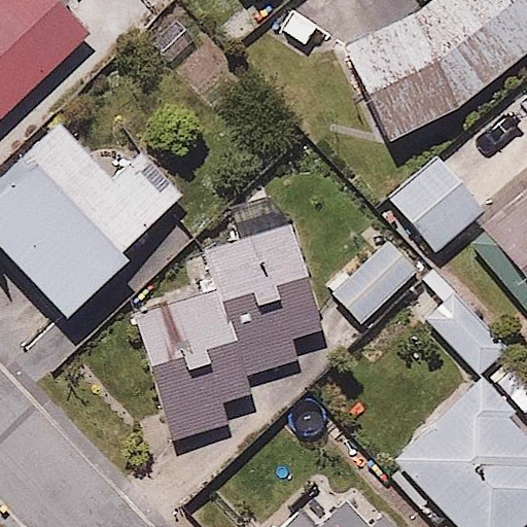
[(0,0),(0,118),(88,34),(55,0),(0,0)]
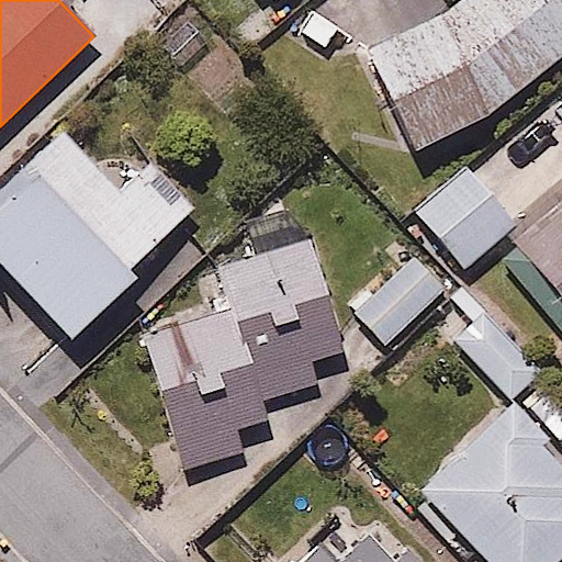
[(561,10),(555,0),(426,0),(348,46),(409,149),(561,58),(561,10)]
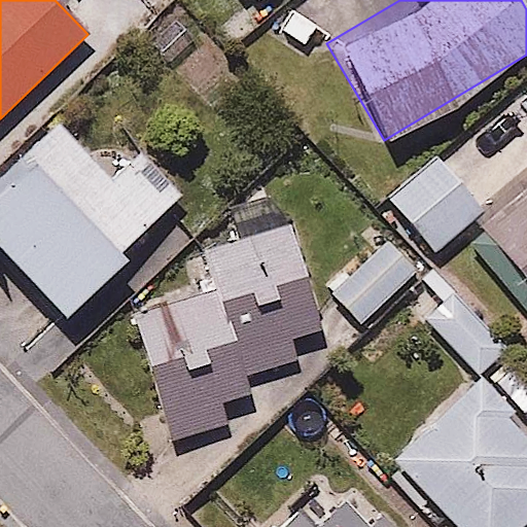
[(53,126),(0,173),(0,248),(65,319),(194,203),(134,137),(95,172),(53,126)]
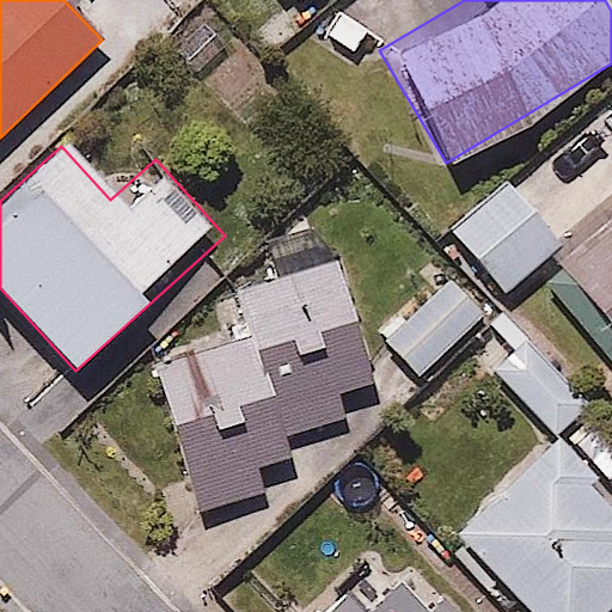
[(503,170),(444,219),(503,292),(563,243),(503,170)]
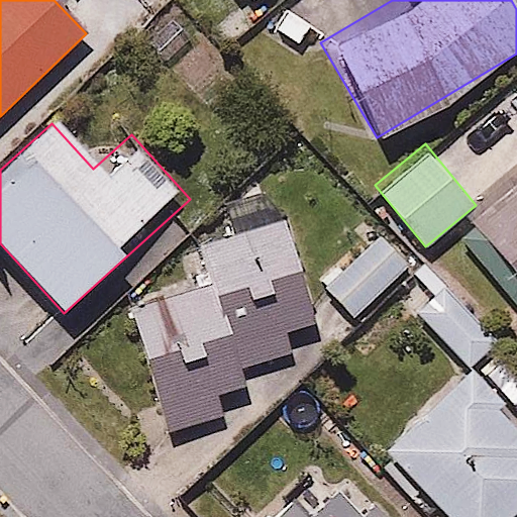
[(516,180),(463,227),(516,289),(516,180)]
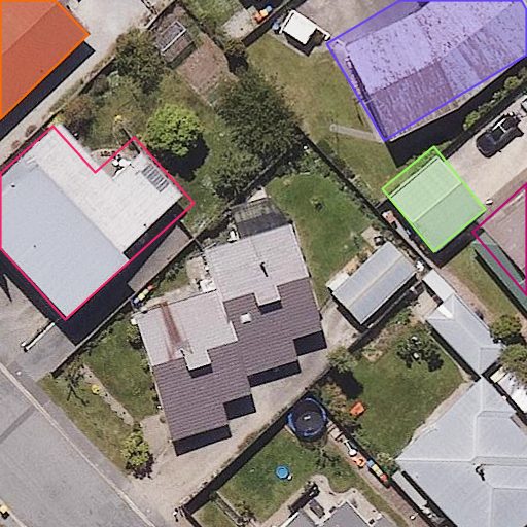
[(293,221),(202,241),(211,283),(129,301),(152,412),(168,409),(174,436),(234,423),(229,399),(252,394),(248,375),(296,364),(290,336),(317,329),(293,221)]
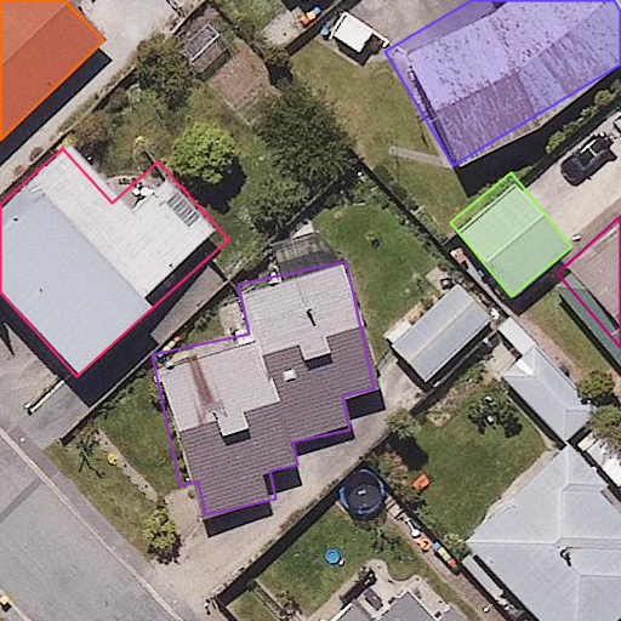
[(425,377),(491,312),(453,272),(385,337),(425,377)]
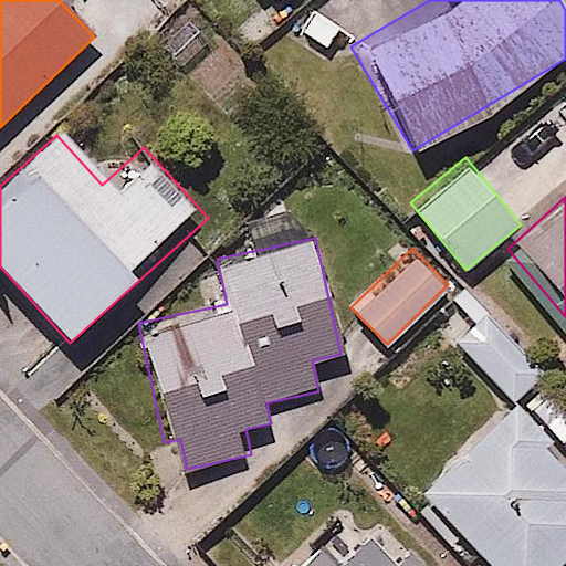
[(565,356),(565,334),(506,272),(450,326),(520,400),(565,356)]
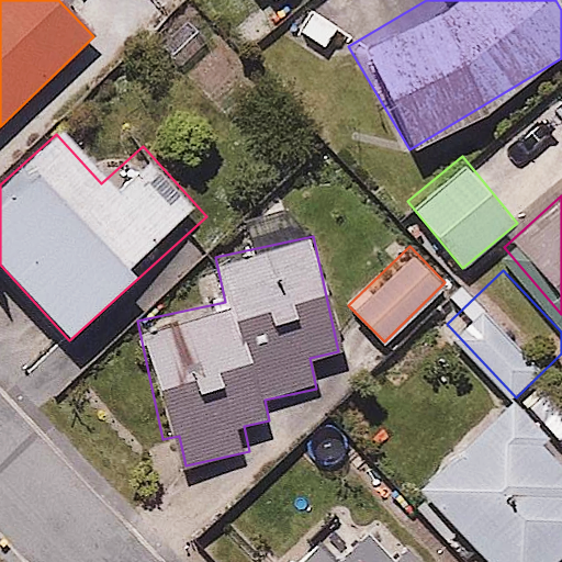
[(482,561),(548,561),(561,549),(561,457),(505,395),(409,483),(482,561)]
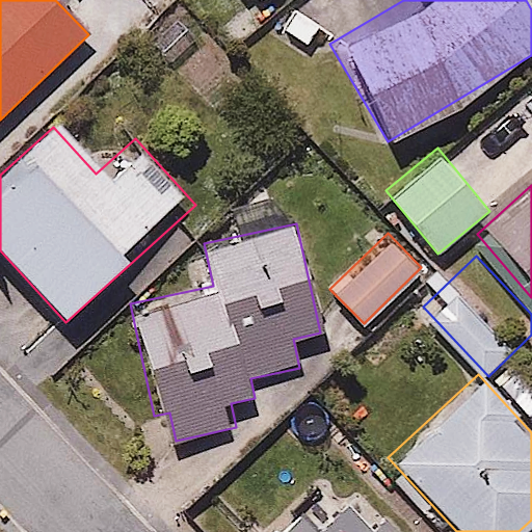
[(298,504),(267,531),(403,531),(364,488),(320,528),(298,504)]
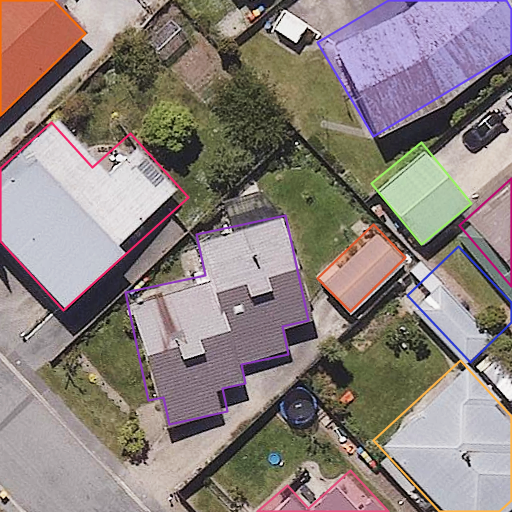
All buildings are outlined.
